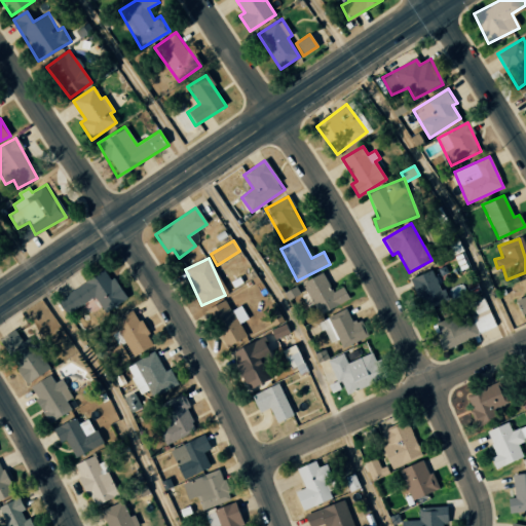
[(423,311),(447,301),(431,269),(409,279),(423,311)]
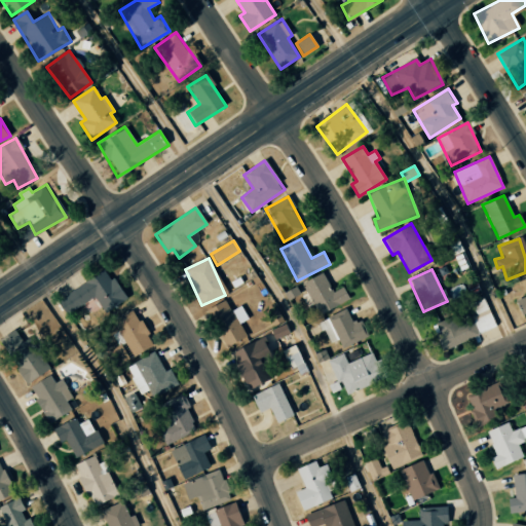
[(55,298),(65,314),(95,298),(103,313),(124,301),(107,270),(55,298)]
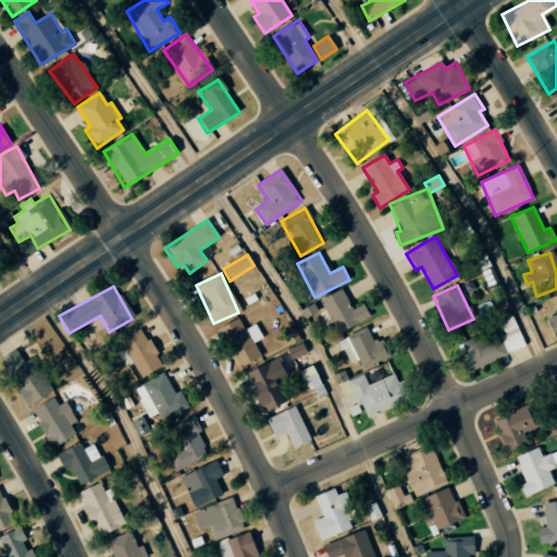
[(370,318),(363,304),(351,309),(343,289),(318,300),(329,324),(333,322),(337,332),(370,318)]
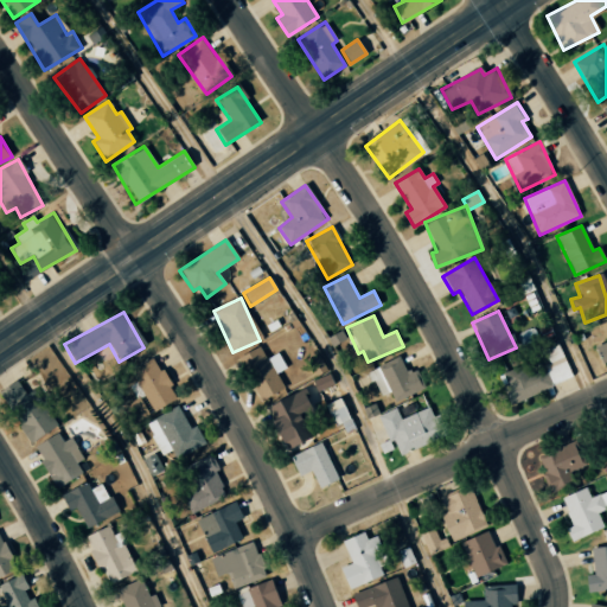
[(606,360),(606,340),(594,346),(601,363),(606,360)]
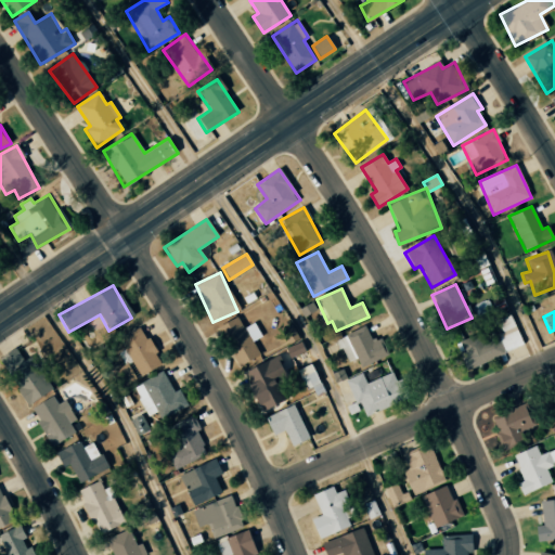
[(466,370),(524,345),(511,315),(497,321),(502,333),(483,340),(479,333),(454,344),(466,370)]
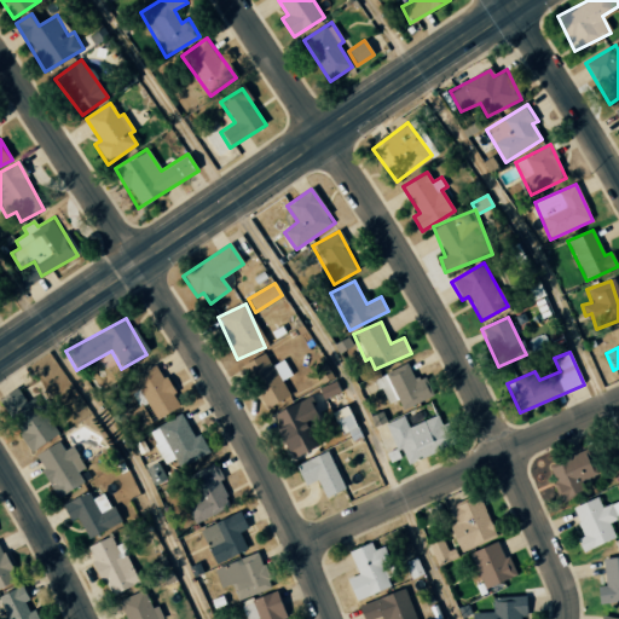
[(284,360),(270,366),(264,353),(242,363),(262,410),(289,397),(282,380),(290,376),(284,360)]
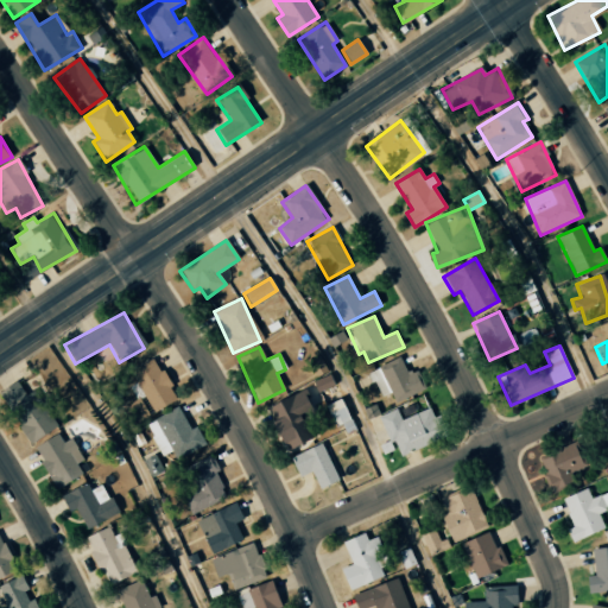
[(392,392),(396,401),(423,391),(415,371),(407,373),(401,358),(367,372),(372,384),(377,381),(381,397),(392,392)]
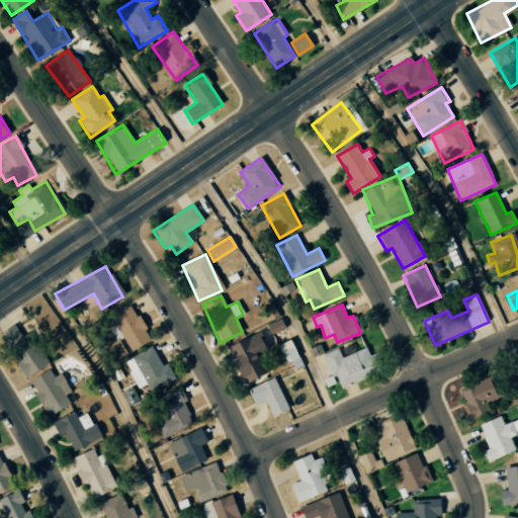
[(152,339),(132,306),(111,318),(133,351),(152,339)]
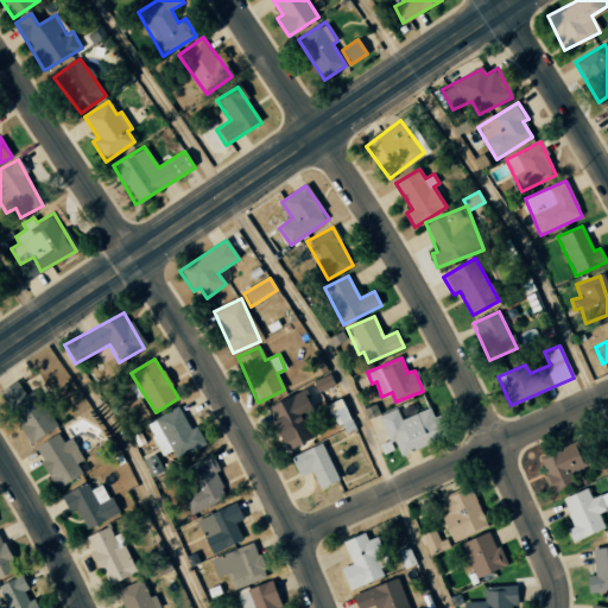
[(316,392),(334,386),(330,374),(312,380),(316,392)]
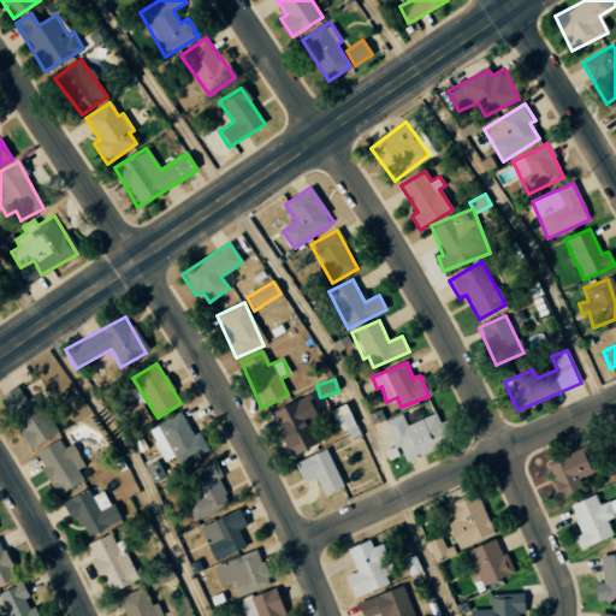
[(58,431),(35,395),(27,401),(16,386),(0,396),(0,402),(30,449),(58,431)]
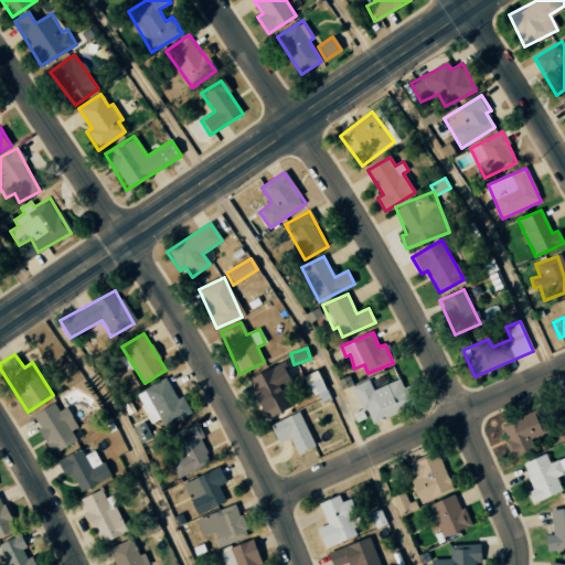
[(246,379),(264,418),(290,407),(279,382),(290,376),(284,362),(246,379)]
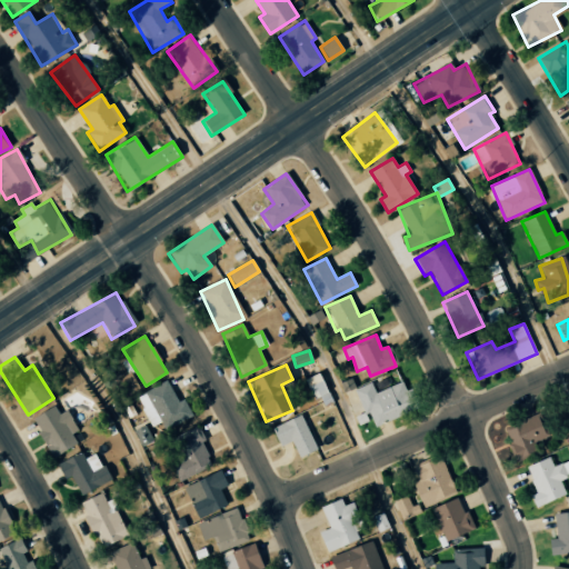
[(331,401),(318,373),(305,380),(313,399),(320,397),(323,405),(331,401)]
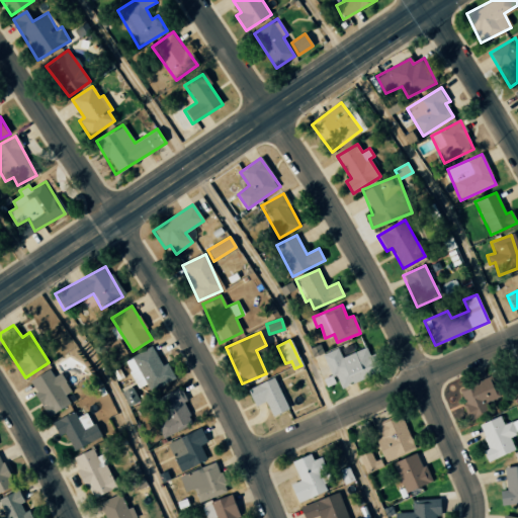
[(175,379),(168,363),(162,365),(154,347),(124,360),(138,389),(148,384),(151,391),(175,379)]
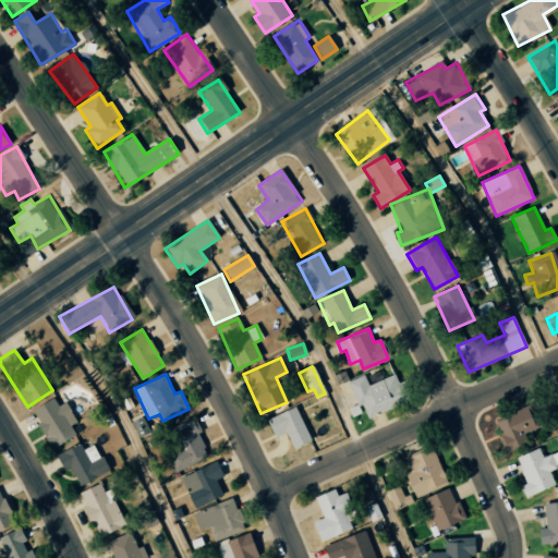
[(409,401),(398,374),(368,385),(364,374),(339,385),(352,416),(363,412),(366,419),(409,401)]
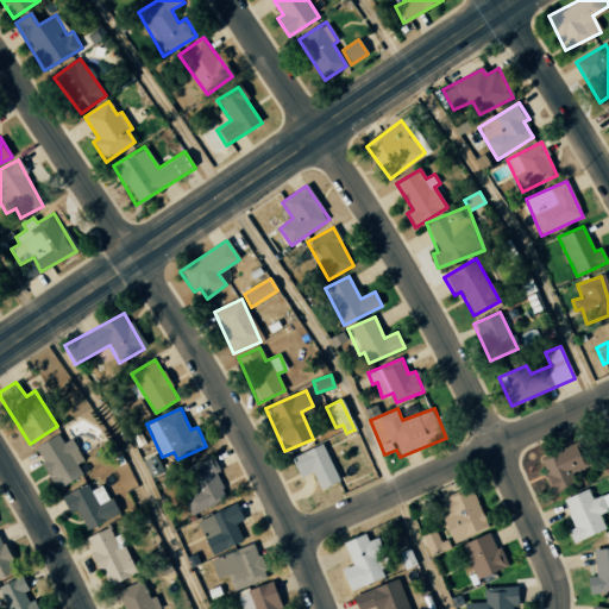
[(82,473),(76,464),(83,460),(70,438),(63,443),(57,432),(32,446),(56,489),(82,473)]
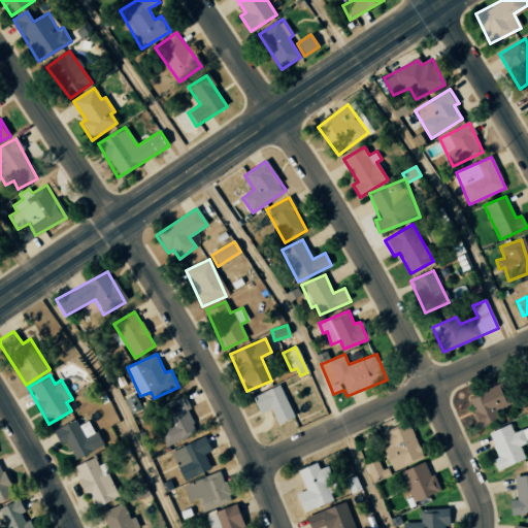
[(277,425),(294,417),(278,385),(252,397),(259,415),(270,409),(277,425)]
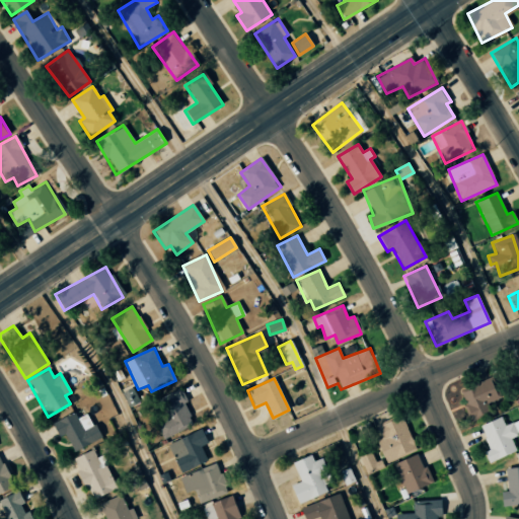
[(470,420),(489,412),(485,404),(498,398),(489,378),(458,393),(470,420)]
